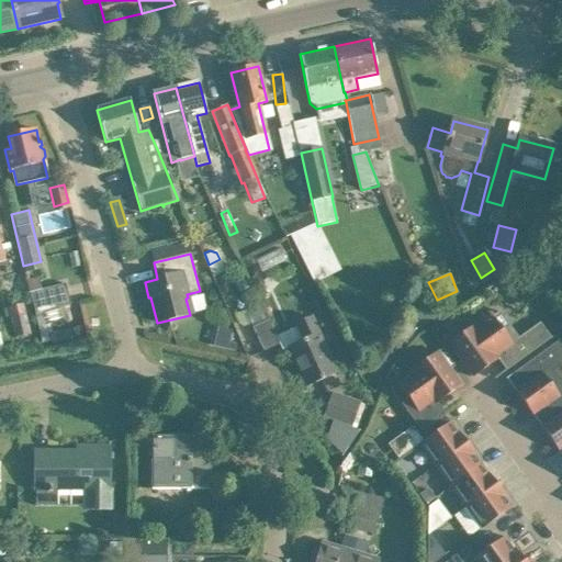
[(38,278),(27,281),(35,314),(70,305),(65,283),(42,290),(38,278)]
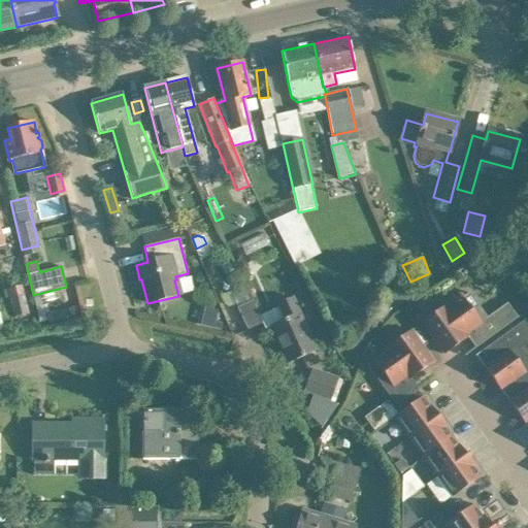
[(22,285),(6,290),(15,319),(30,315),(22,285)]
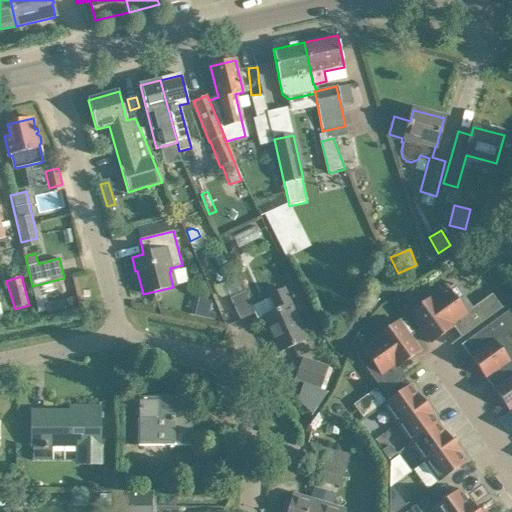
[(230,298),(241,293),(235,279),(223,284),(230,298)]
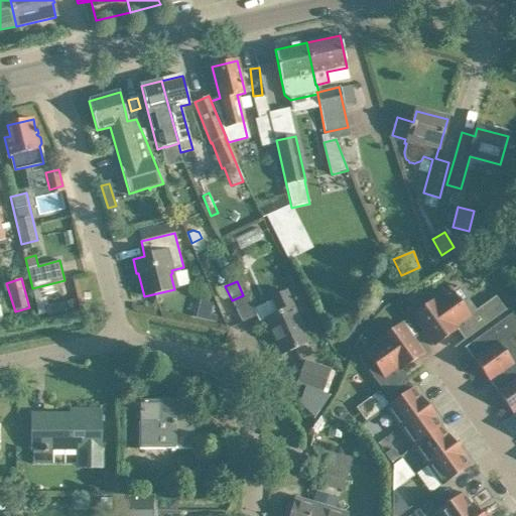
[(507,290),(498,297),(505,306),(514,299),(507,290)]
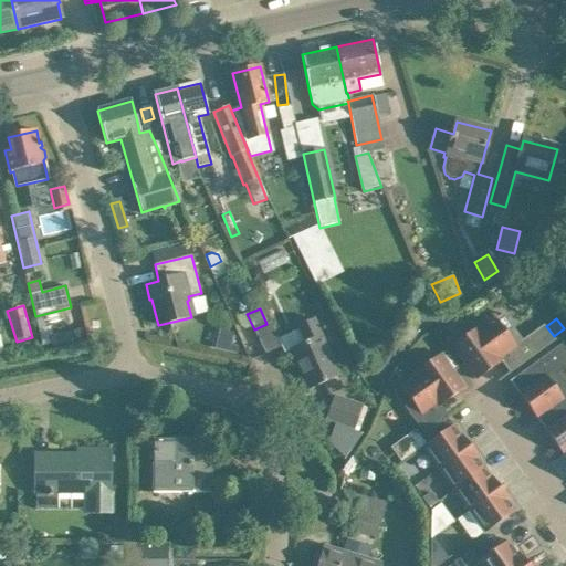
[(299,329),(278,338),(281,346),(284,354),(291,350),(308,390),(339,376),(314,320),(297,327),(299,329)]
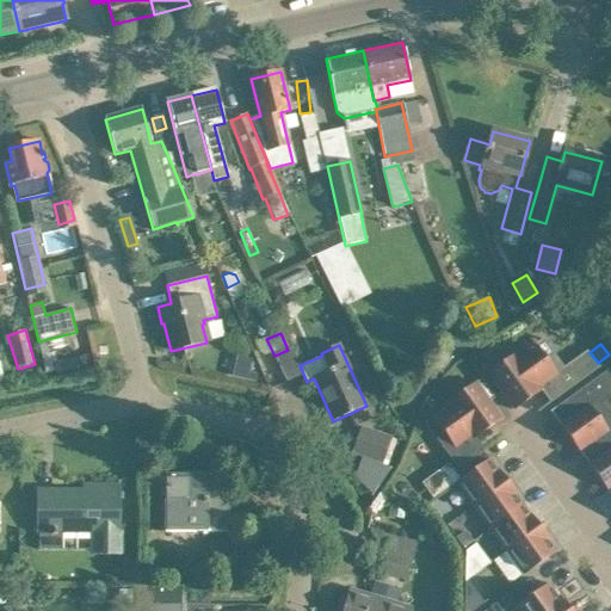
[(550,402),(599,368),(587,351),(563,368),(554,353),(543,360),(532,346),(518,357),(517,353),(488,375),(513,409),(531,397),(529,395),(539,388),(539,389),(538,390),(538,392),(541,390),(550,402)]
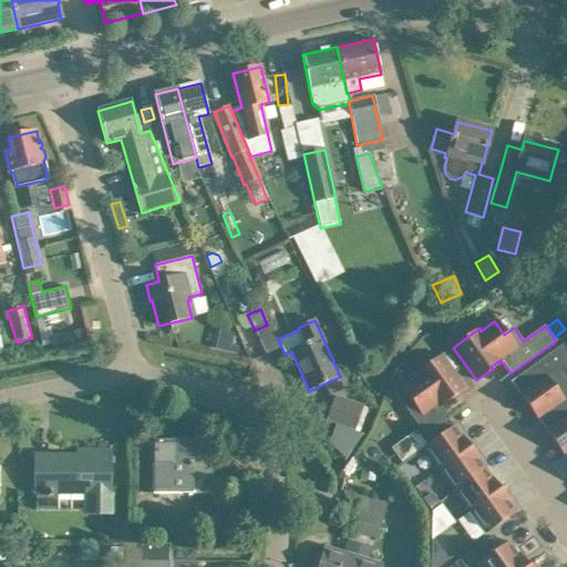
[(281,347),(278,339),(270,323),(267,325),(255,330),(266,354),(281,347)]
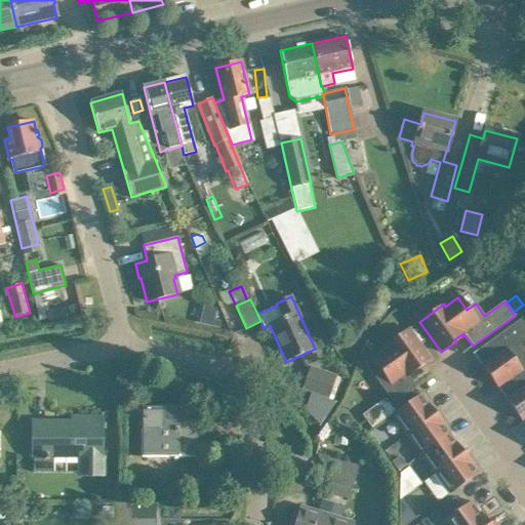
[(69,306),(50,311),(53,321),(72,316),(69,306)]
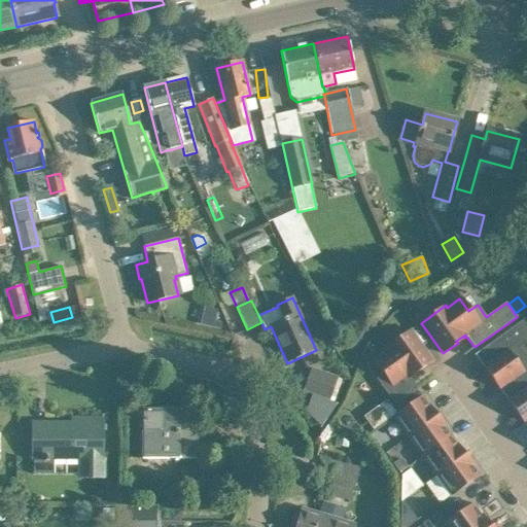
[(203,325),(217,328),(220,315),(206,311),(203,325)]
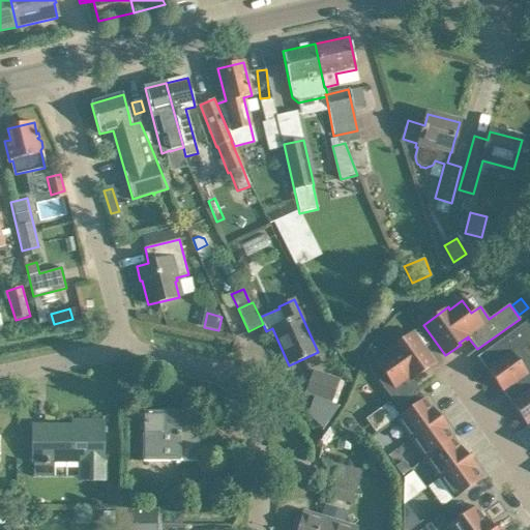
[(529,319),(482,354),(497,374),(494,376),(503,389),(529,371),(529,350),(527,347),(529,344),(529,319)]
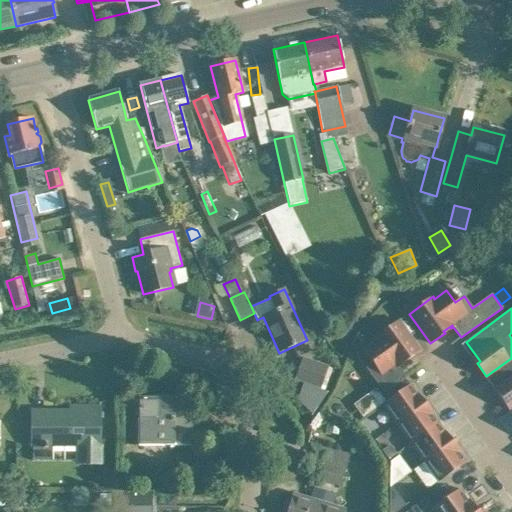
[(406,361),(421,350),(399,321),(376,338),(377,340),(365,348),(374,361),(365,367),(384,393),(405,378),(398,367),(400,366),(399,365),(397,366),(396,365),(404,359),(406,361)]
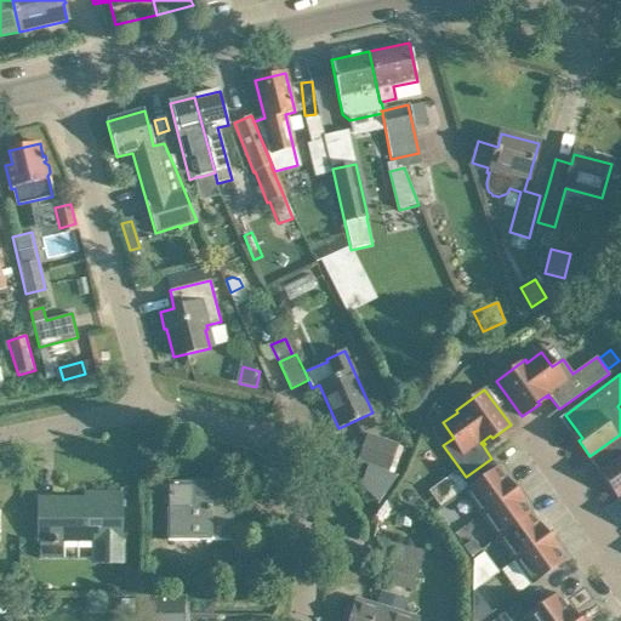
[(397,445),(368,434),(358,461),(388,471),(397,445)]
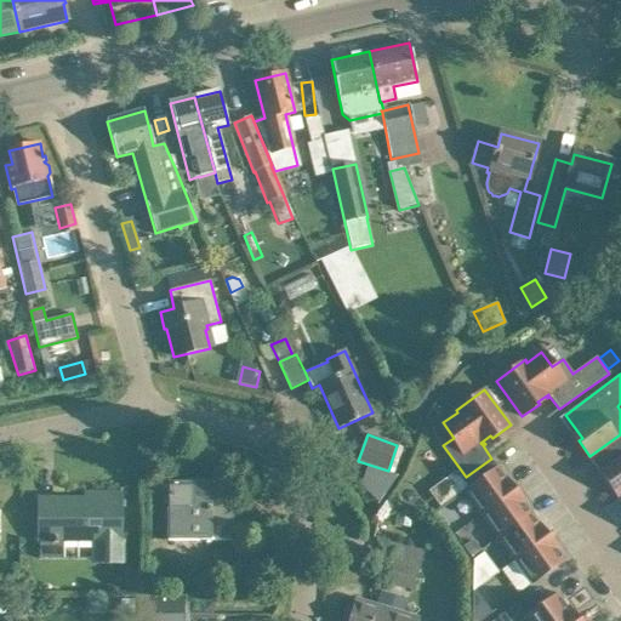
[(620,434),(590,456),(592,460),(596,457),(610,478),(607,480),(619,496),(620,494),(620,434)]
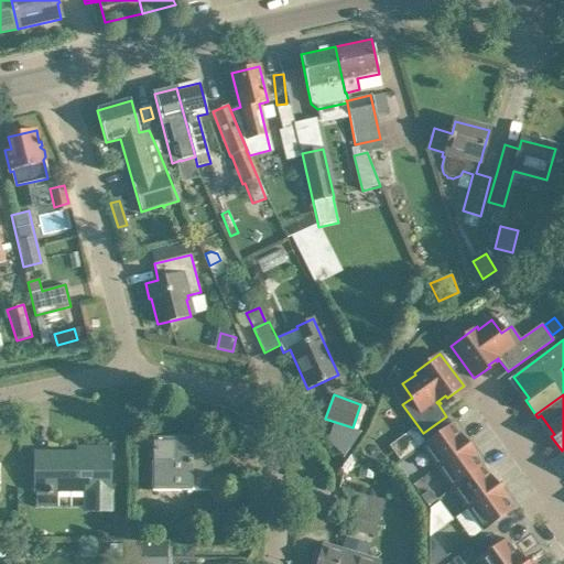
[(453,424),(422,446),(437,467),(468,445),(453,424)]
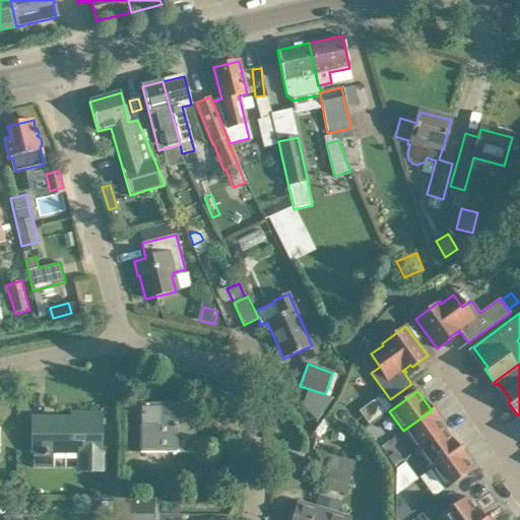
[(141,403),(140,452),(197,453),(197,452),(194,452),(194,405),(197,405),(197,404),(141,403)]
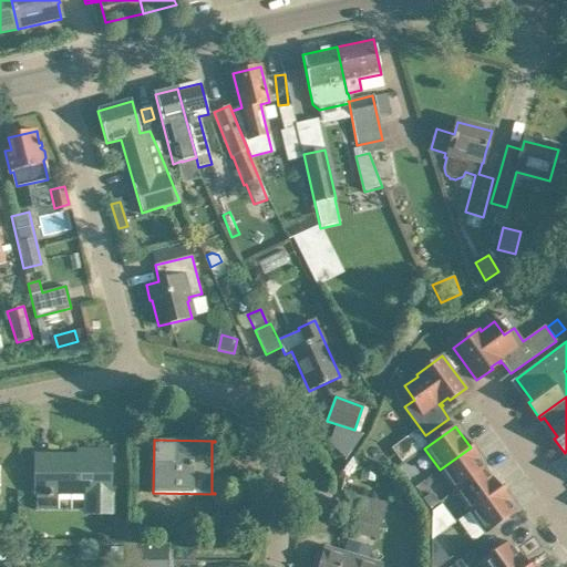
[(471,447),(440,470),(455,491),(485,468),(471,447)]
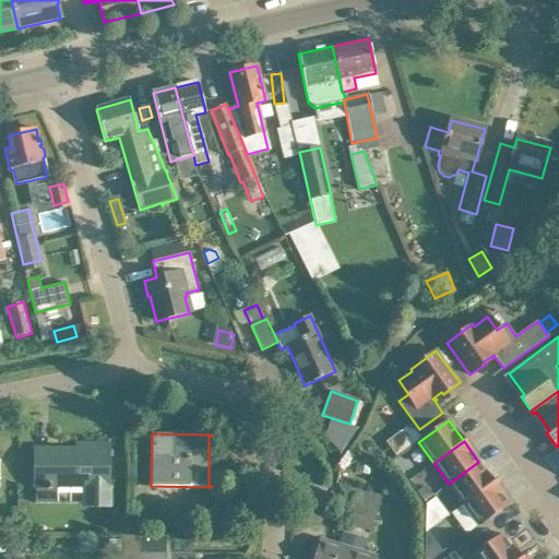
[(86,506),(108,506),(108,444),(87,444),(87,450),(35,450),(34,486),(36,486),(36,503),(58,503),(58,486),(86,486),(86,506)]
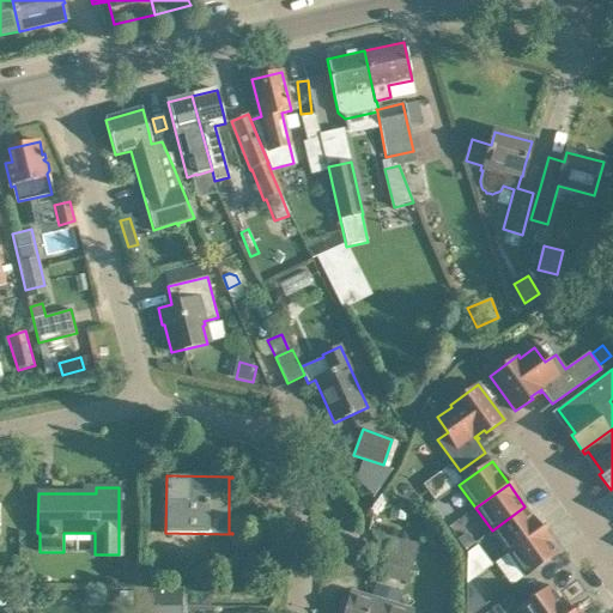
[(525,507),(492,530),(509,553),(541,530),(525,507)]
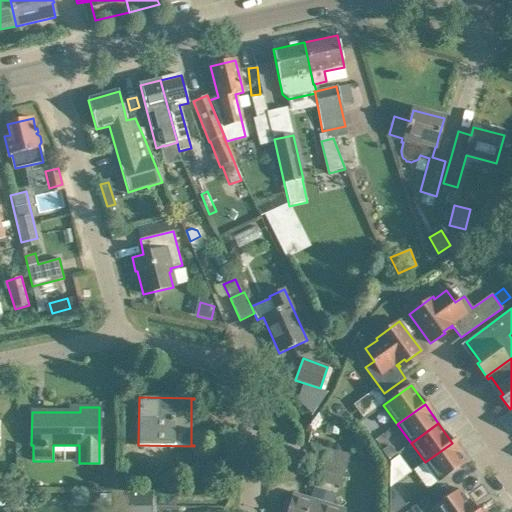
[(383,436),(375,441),(389,460),(396,454),(383,436)]
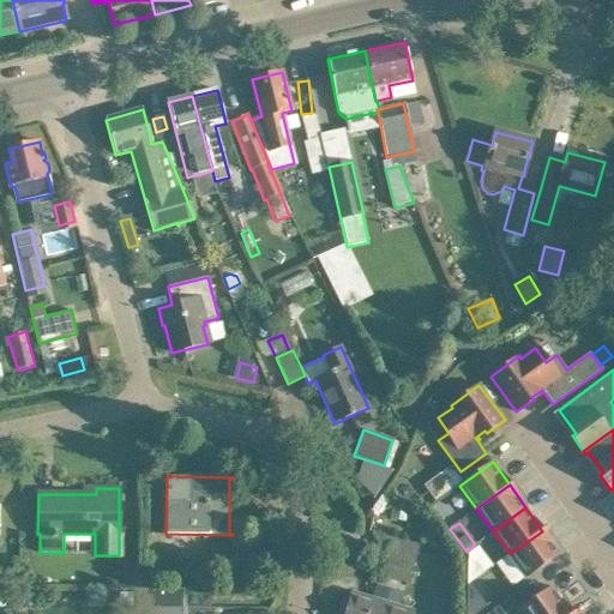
[(542,531),(510,554),(525,577),(559,554),(542,531)]
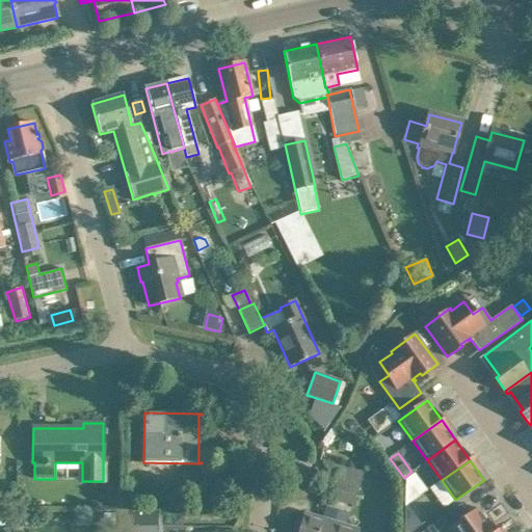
[(330,481),(331,482),(327,497),(352,504),(363,473),(336,464),(330,481)]
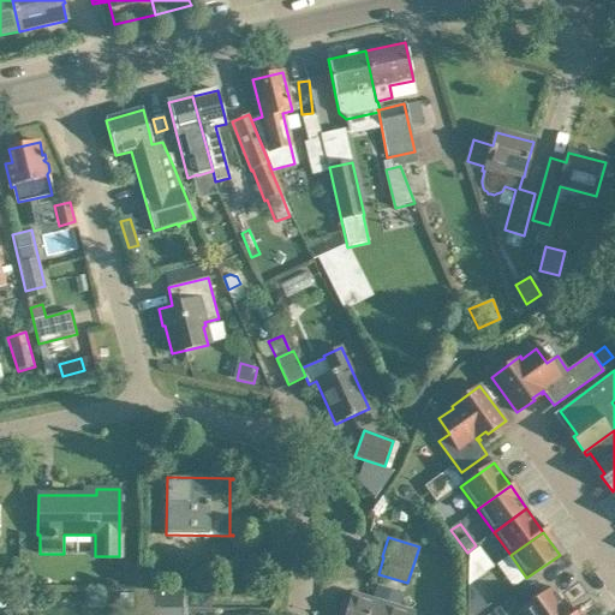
[(469,561),(469,585),(471,584),(484,573),(477,561),(469,561)]
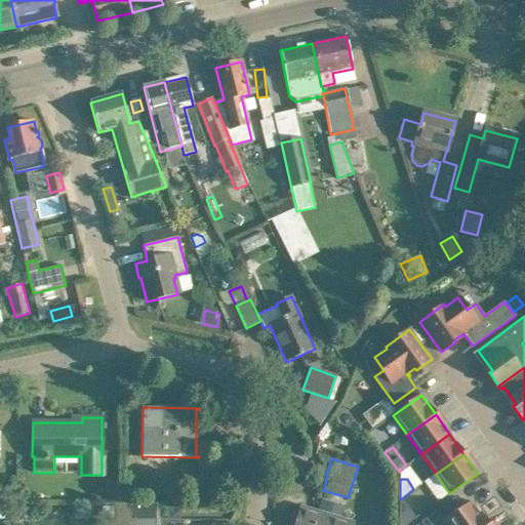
[(106,497),(118,498),(118,481),(106,481),(106,497)]
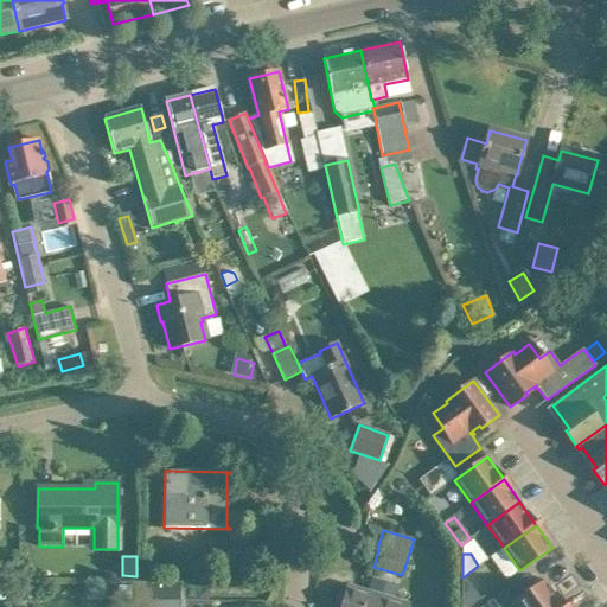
[(525,575),(486,604),(489,606),(564,606),(566,606),(547,580),(535,588),(525,575)]
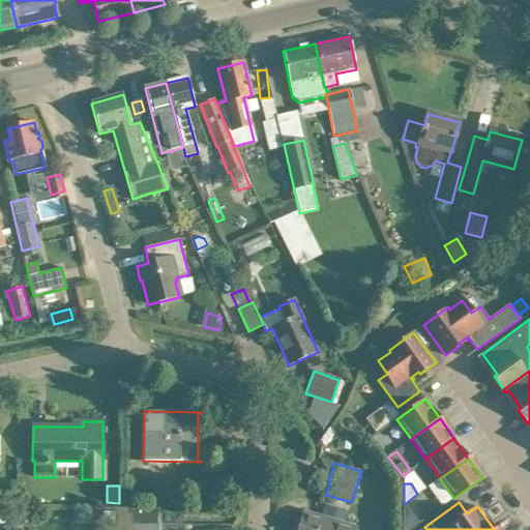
[(411,529),(420,524),(406,503),(404,504),(402,529),(411,529)]
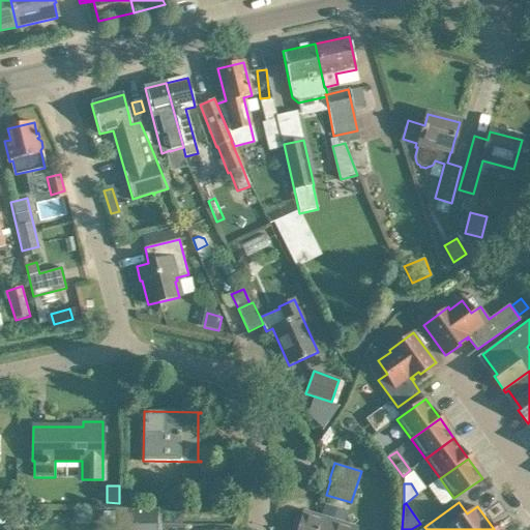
[(119,508),(118,523),(157,524),(180,524),(180,511),(156,512),(156,509),(119,508)]
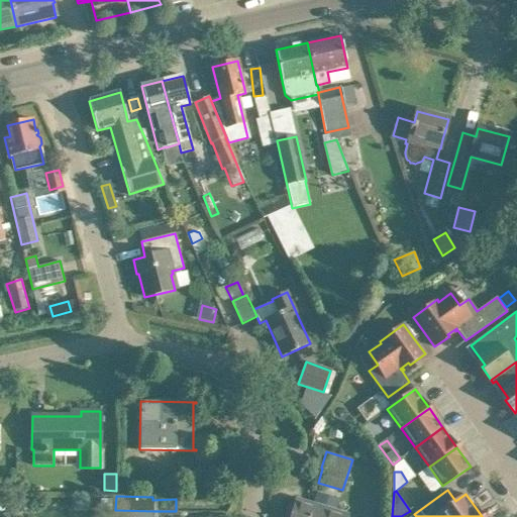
[(290,516),(345,516),(347,514),(296,499),(290,516)]
